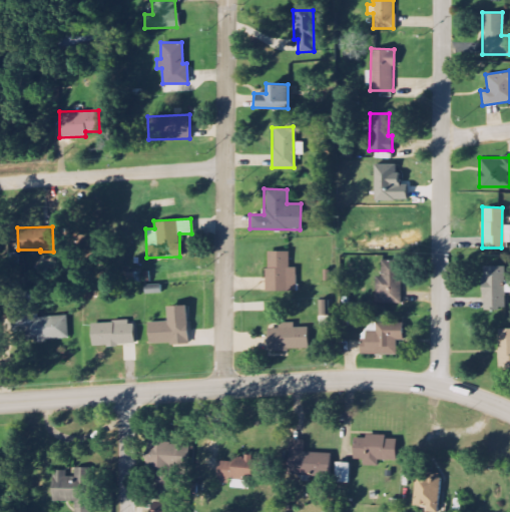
[(295,267),(288,267),(288,250),(266,249),(265,291),(294,291),(295,267)]
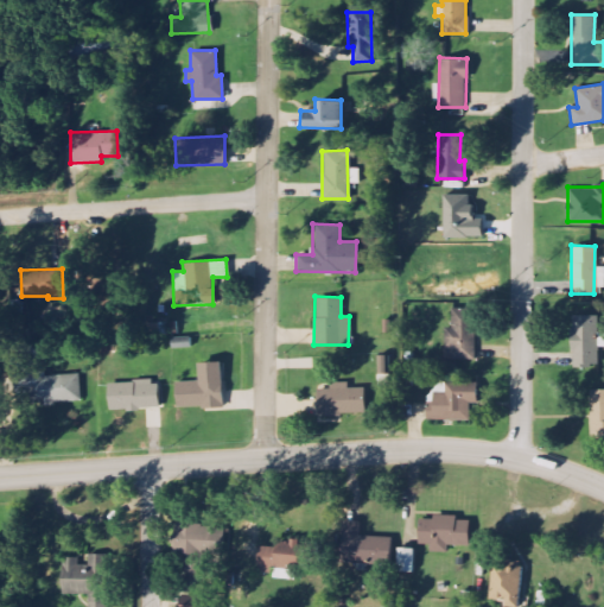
[(472,359),(474,308),(451,308),(450,327),(443,327),(443,359),(472,359)]
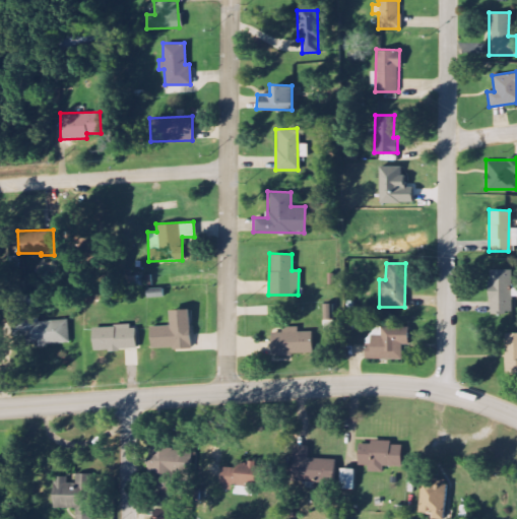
[(511,269),(489,269),(489,312),(510,313),(511,269)]
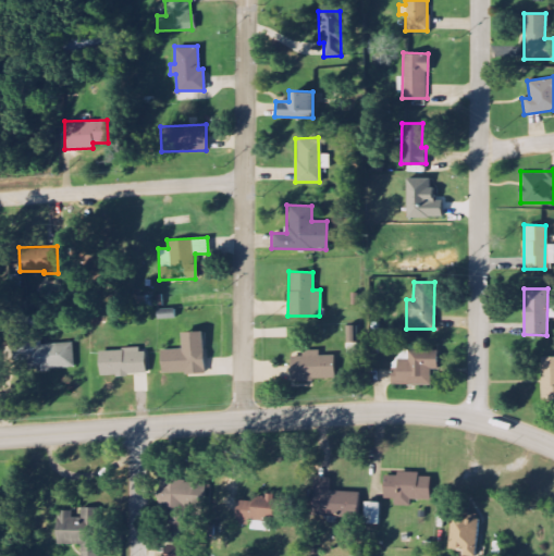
[(346,342),(355,341),(355,324),(345,324),(346,342)]
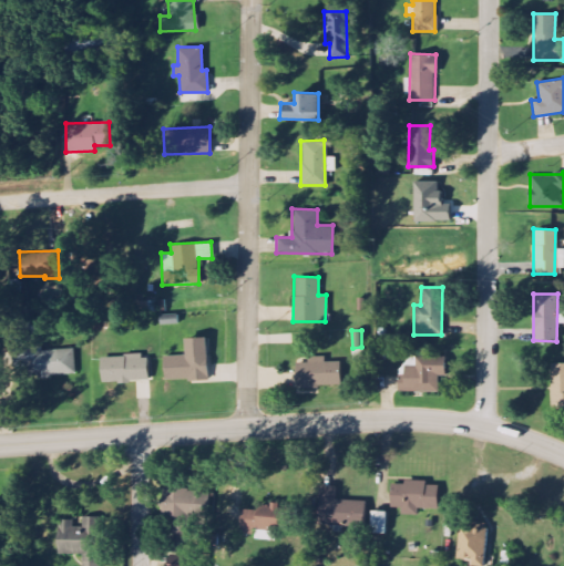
[(162,356),(163,380),(206,378),(205,337),(184,338),(184,354),(162,356)]
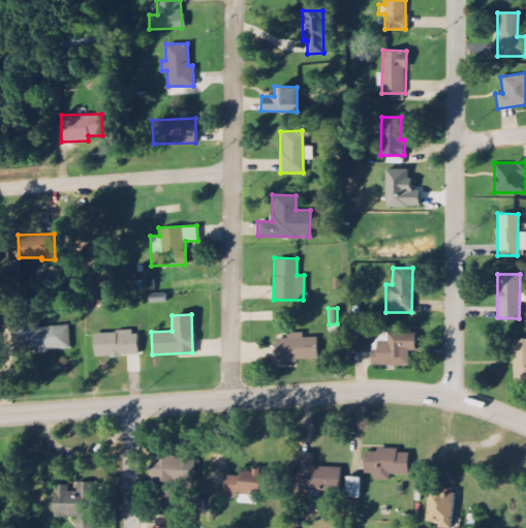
[(67,323),(9,325),(9,340),(24,339),(24,349),(34,348),(34,350),(68,349),(67,323)]
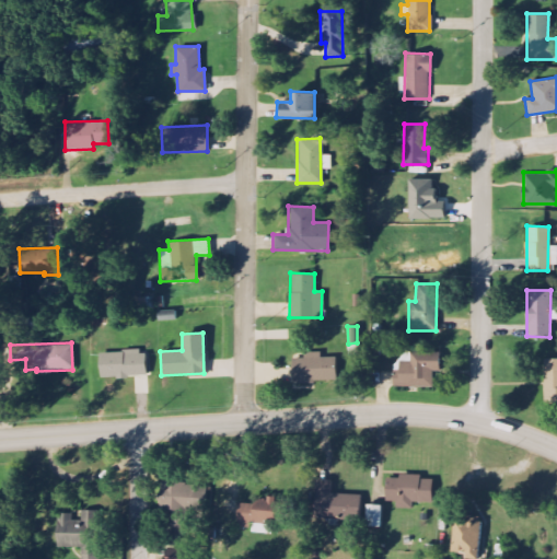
[(144,350),(100,351),(100,376),(146,375),(144,350)]
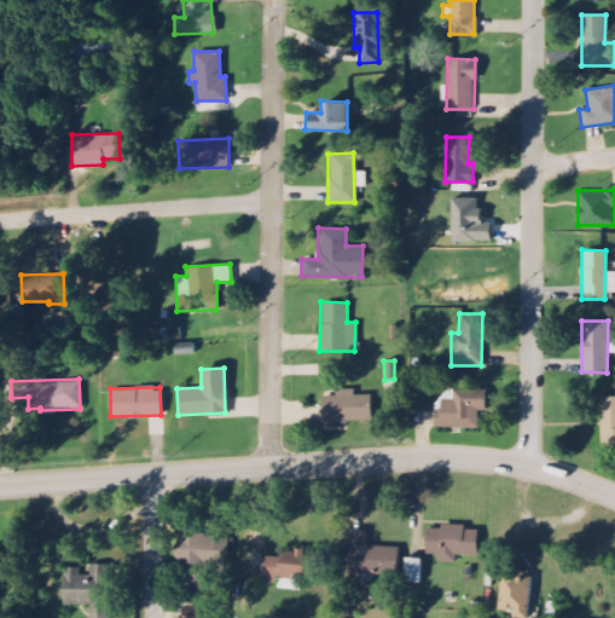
[(321,396),(321,422),(370,421),(369,394),(353,394),(353,388),(334,388),(334,396),(321,396)]
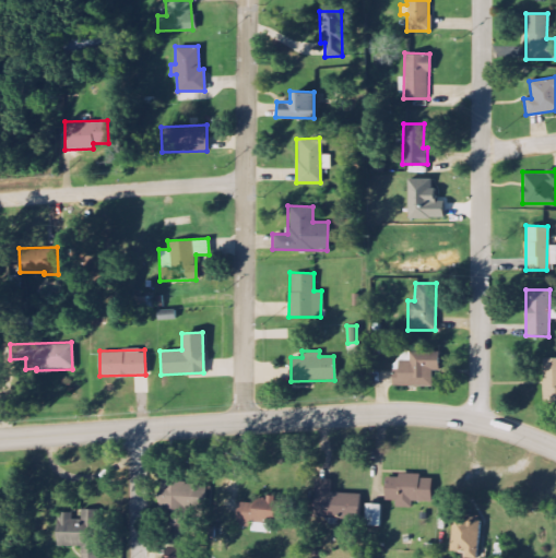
[(391,386),(432,387),(432,370),(438,370),(438,352),(409,351),(409,359),(397,359),(397,368),(391,368),(391,386)]
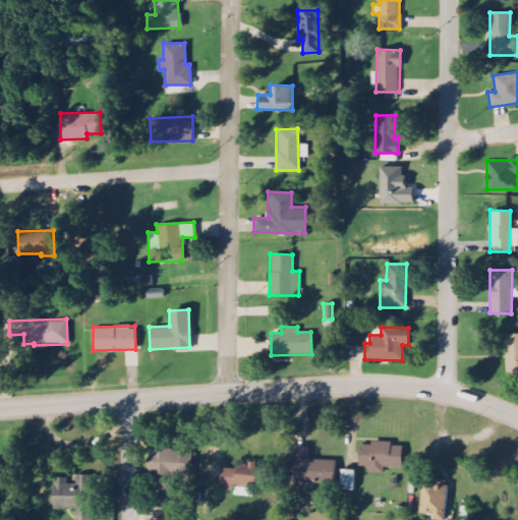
[(517,333),(504,333),(505,376),(517,376),(517,333)]
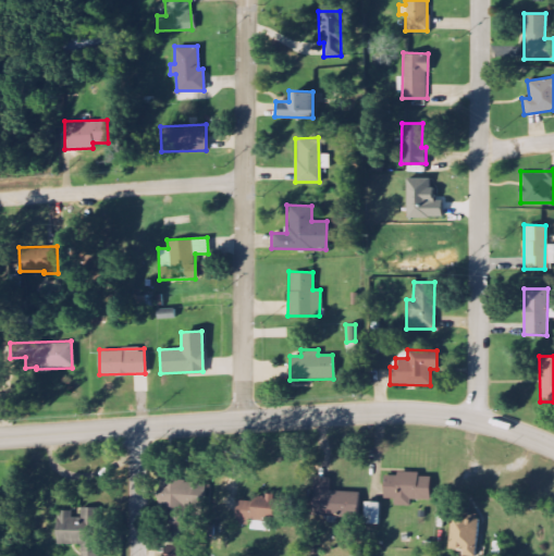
[(430,477),(418,476),(418,472),(395,471),(395,476),(383,474),(383,498),(393,498),(393,506),(409,506),(409,499),(429,501),(430,477)]
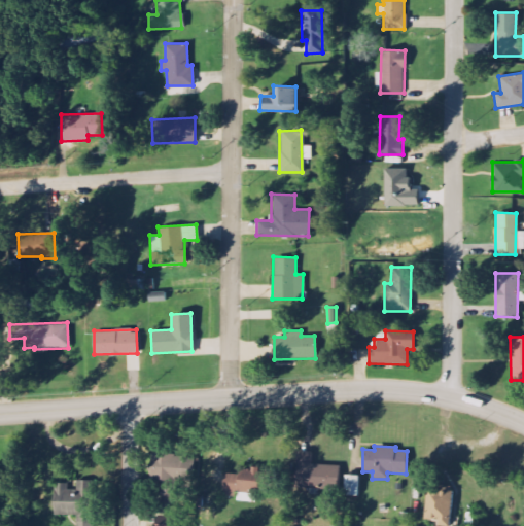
[(294,488),(337,489),(337,465),(311,465),(311,452),(295,451),(294,488)]
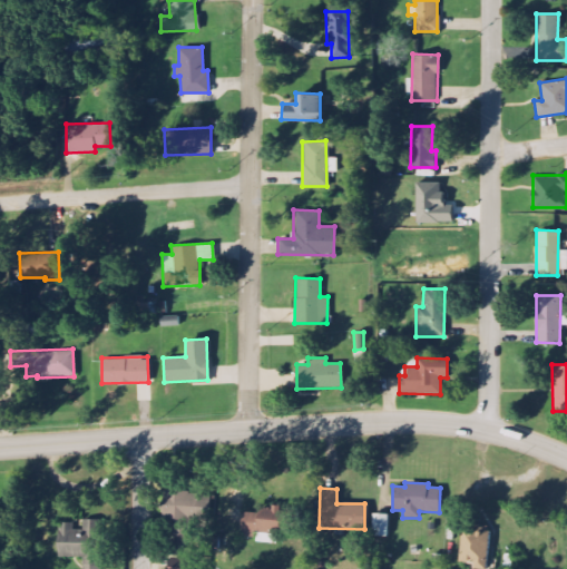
[(162,517),(172,517),(170,536),(185,537),(186,516),(198,516),(199,492),(163,491),(162,517)]
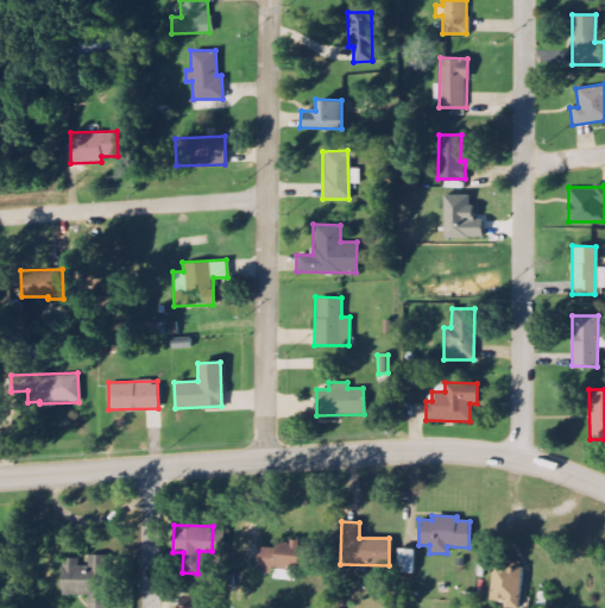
[(257,572),(271,574),(271,578),(297,580),(298,541),(275,540),(273,547),(258,546),(257,572)]
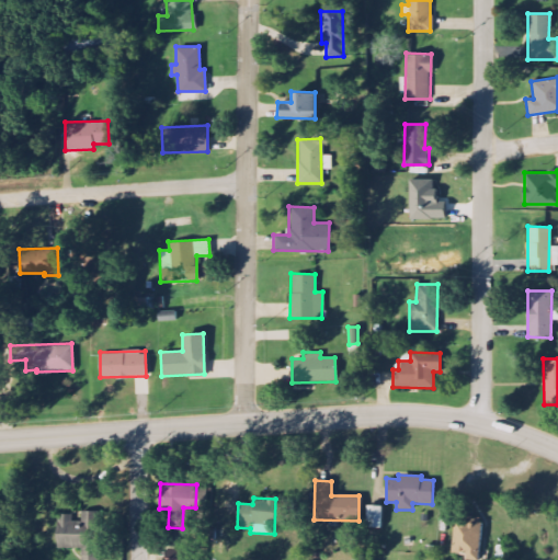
[(380,528),(382,505),(366,505),(365,527),(380,528)]
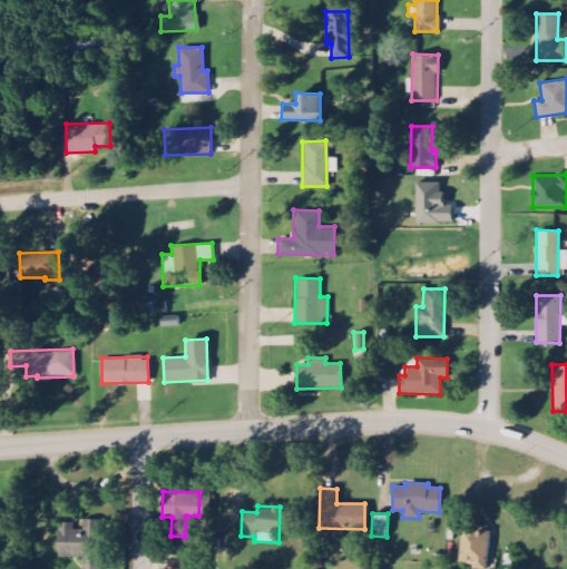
[(58,557),(82,557),(81,568),(97,568),(98,520),(82,519),(82,530),(72,530),(72,522),(58,522),(58,557)]
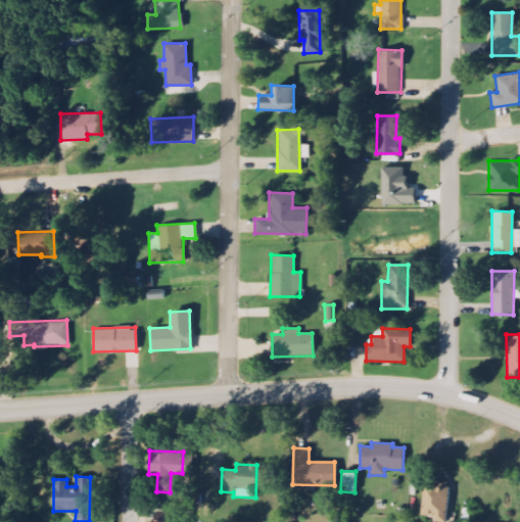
[(437,521),(446,521),(447,487),(422,487),(421,516),(433,516),(432,521),(437,521)]
